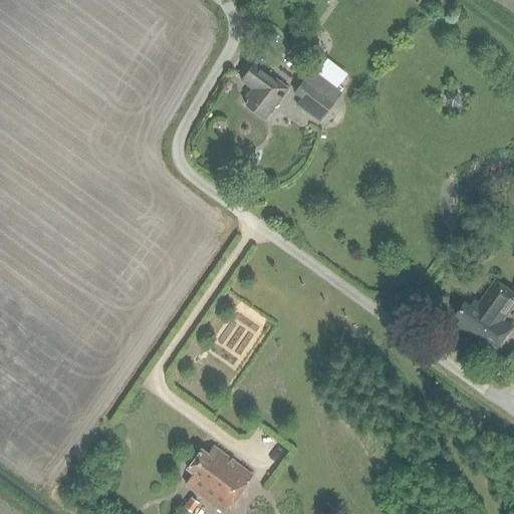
[(288,88),(254,62),(240,80),(251,89),(245,97),(248,100),(245,104),(264,119),(288,88)]
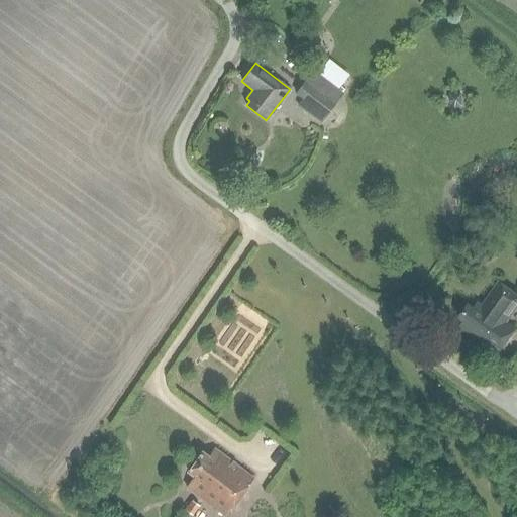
[(343,94),(314,73),(298,94),(305,100),(299,107),(321,123),(343,94)]
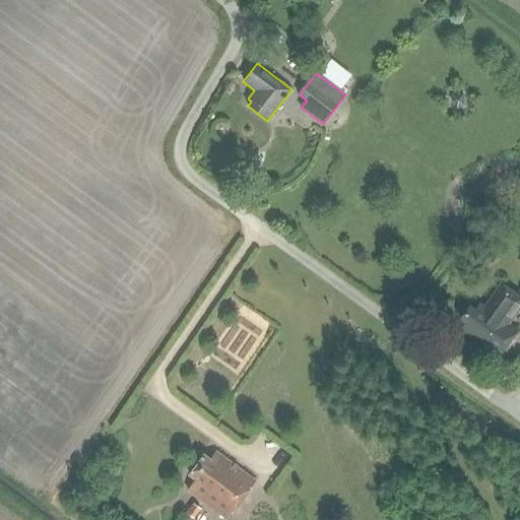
[(464,108),(464,94),(451,94),(451,105),(458,108),(464,108)]
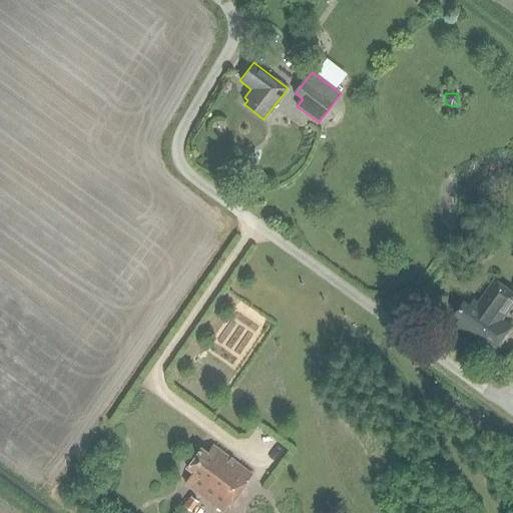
[(512,294),(494,281),(478,304),(473,300),(469,306),(463,302),(454,315),(460,320),(455,325),(493,352),(511,326),(502,320),(512,304),(512,294)]
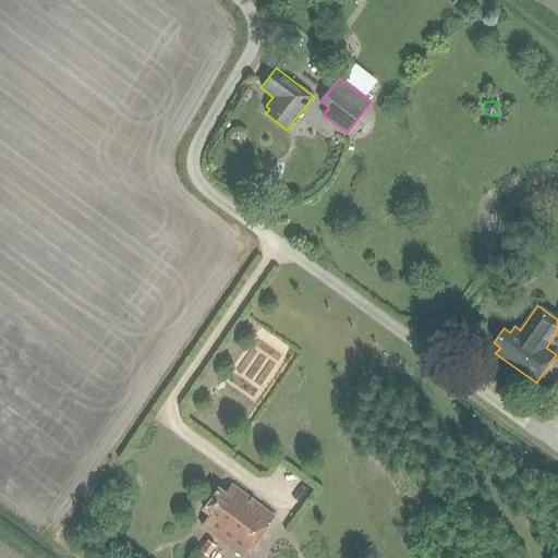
[(227,541),(249,556),(277,518),(233,486),(227,495),(220,490),(206,510),(211,514),(203,528),(225,543),(227,541)]
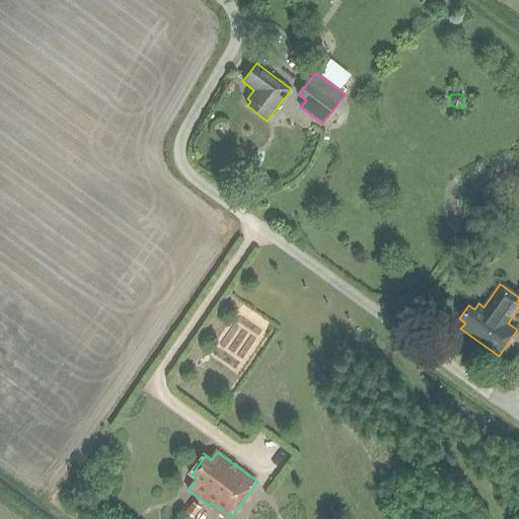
[(201,509),(193,503),(186,513),(194,518),(201,509)]
